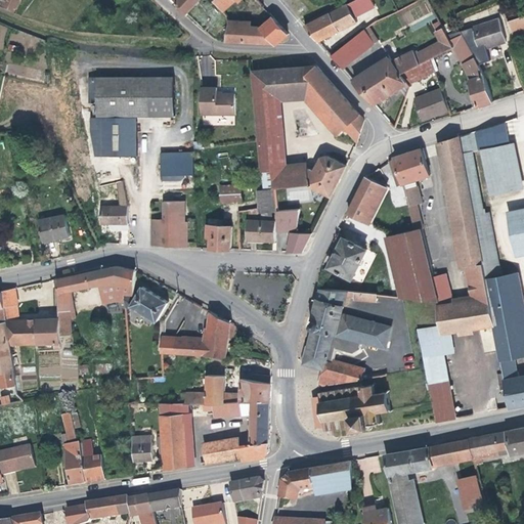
[(15,0),(0,0),(0,3),(12,8),(15,0)]
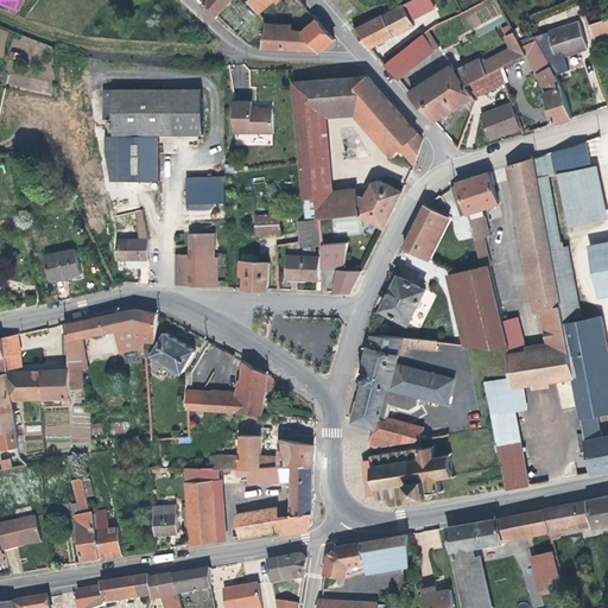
[(229,0),(198,0),(215,16),(229,0)]
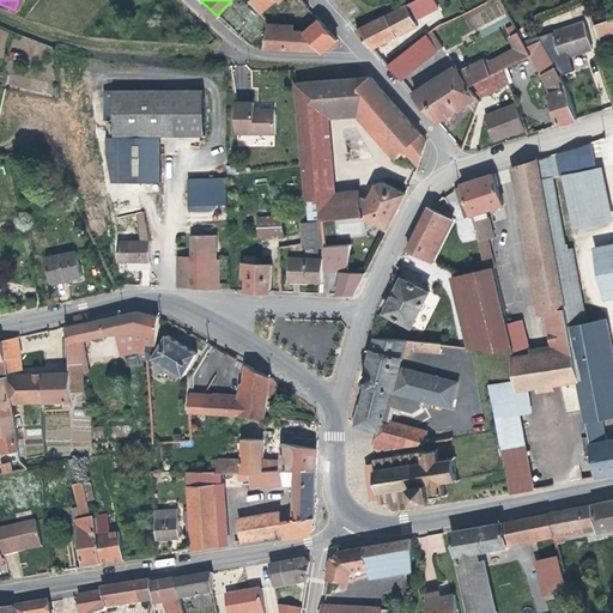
[(279,0),(248,0),(259,12),(272,0),(274,0),(277,2),(279,0)]
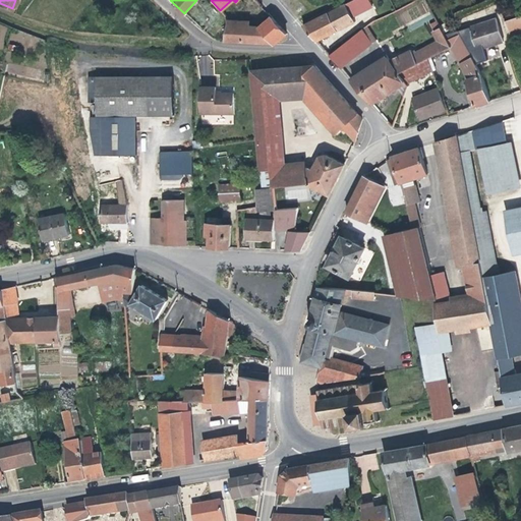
[(367,0),(349,0),(344,3),(350,16),(370,6),(367,0)]
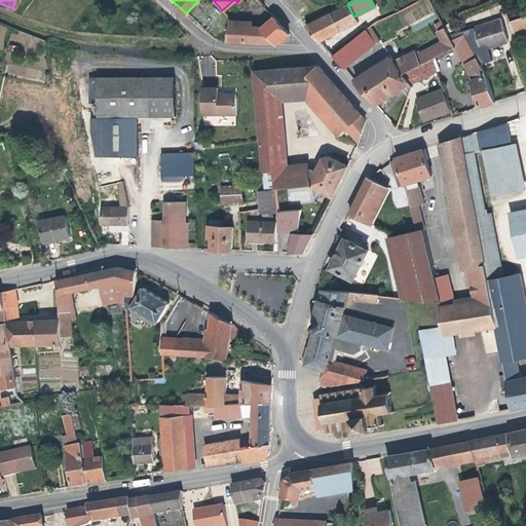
[(502,7),(498,1),(467,9),(470,16),(502,7)]
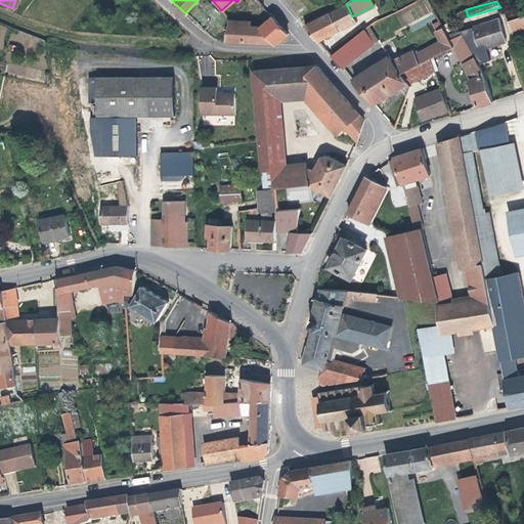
[(354,22),(346,3),(302,26),(316,42),(354,22)]
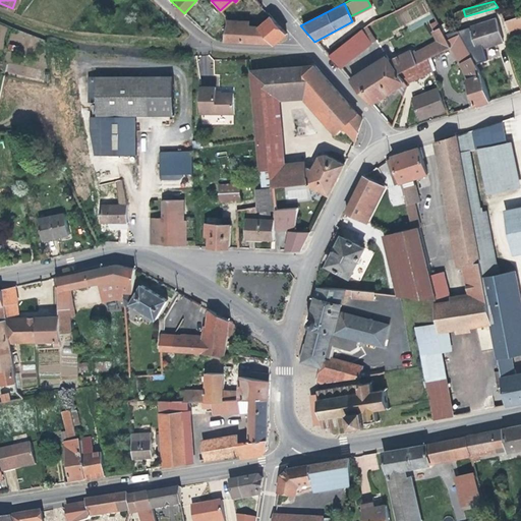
[(504,20),(516,17),(515,12),(502,15),(504,20)]
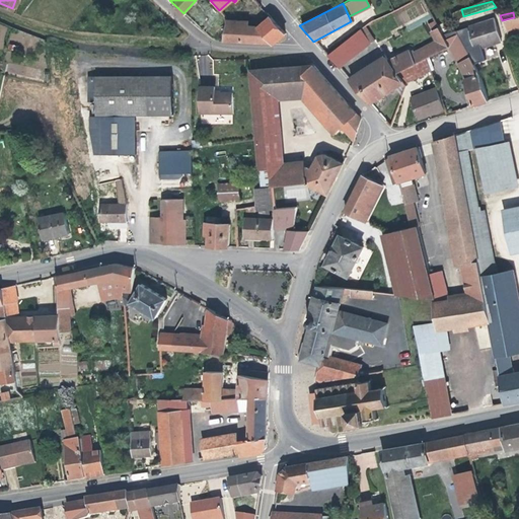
[(283,33),(269,16),(257,26),(247,25),(246,24),(225,23),(221,40),(273,43),(283,33)]
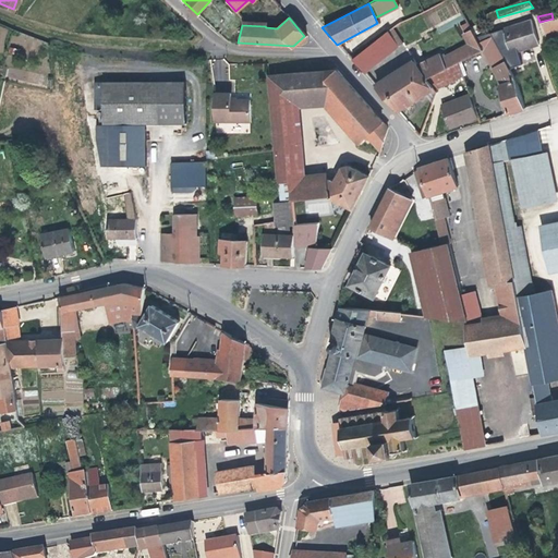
[(557,32),(553,19),(540,22),(544,35),(557,32)]
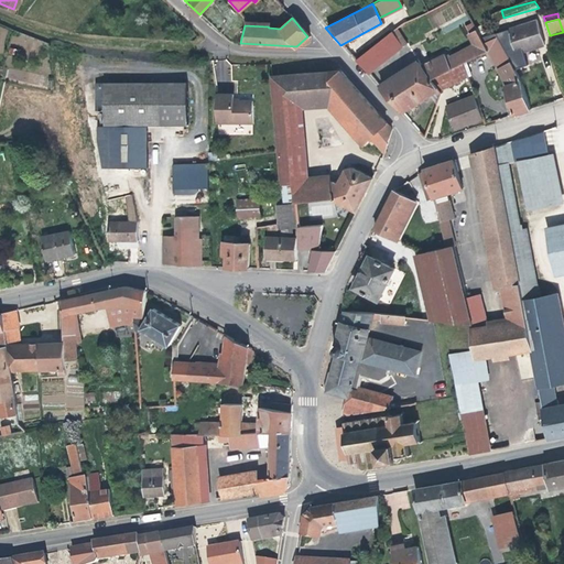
[(541,43),(534,20),(507,29),(510,40),(514,52),(541,43)]
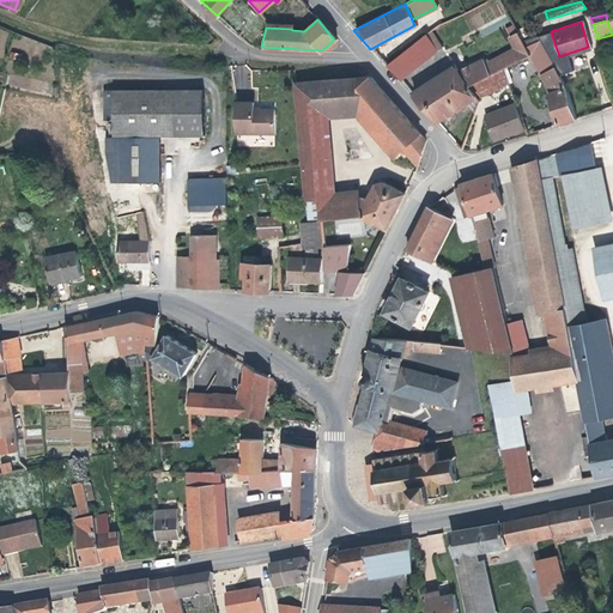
[(442,47),(430,30),(425,35),(437,50),(442,47)]
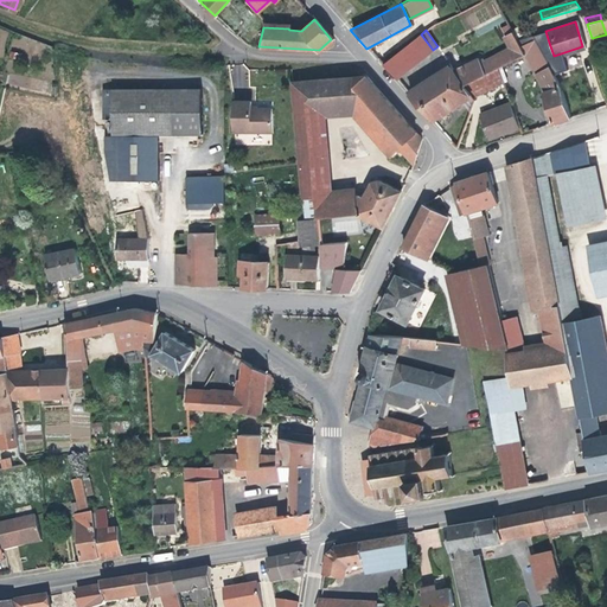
[(433,50),(421,34),(381,64),(394,78),(433,50)]
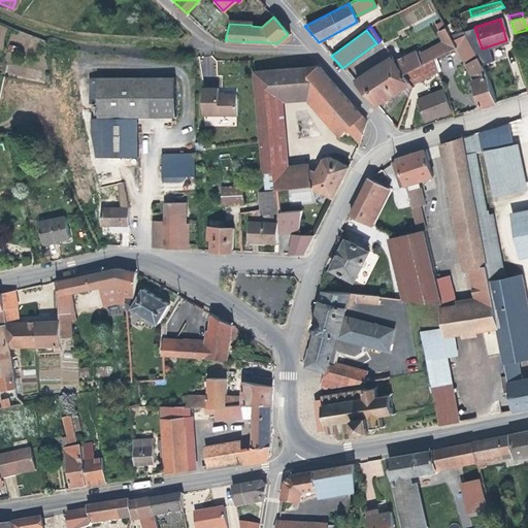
[(398,86),(405,80),(401,72),(431,59),(456,47),(452,40),(446,30),(440,32),(447,43),(420,56),(417,52),(415,50),(394,59),(392,56),(355,81),(373,103),(398,86)]
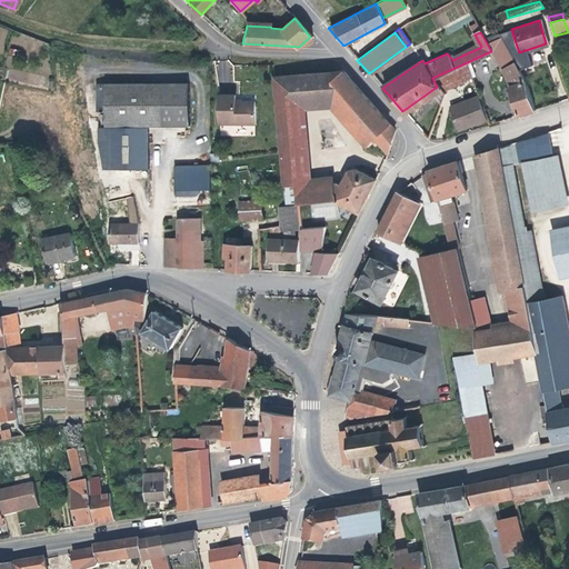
[(481,47),(475,35),(470,36),(475,45),(449,56),(452,60),(481,47)]
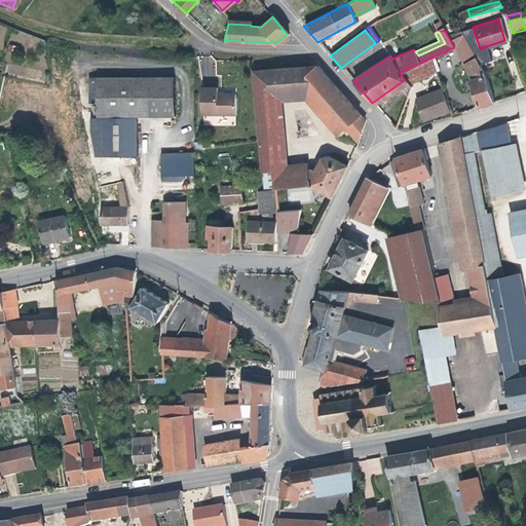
[(450,40),(454,47),(459,45),(467,61),(475,55),(461,34),(450,40)]
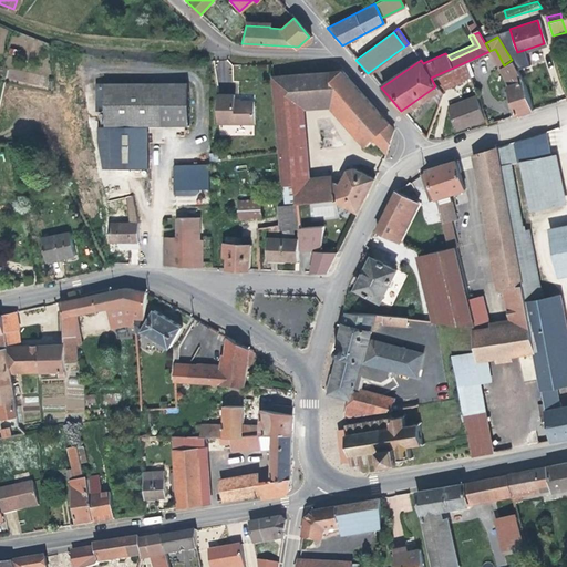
[(523,81),(512,60),(504,65),(500,68),(508,84),(506,85),(516,114),(533,110),(523,81)]
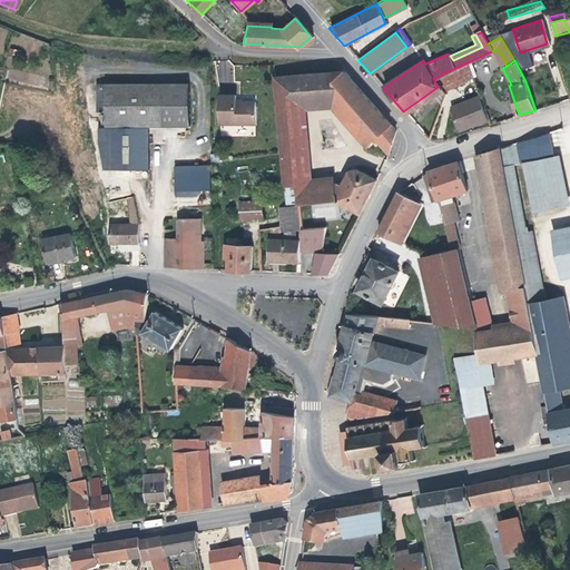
[(471,77),(465,64),(433,78),(438,87),(440,90),(471,77)]
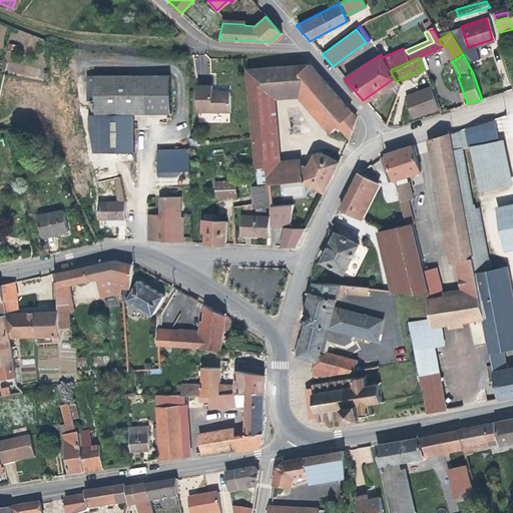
[(356,117),(307,63),(245,68),(248,97),(300,92),(300,95),(331,128),(333,127),(335,129),(338,127),(348,138),(356,117)]
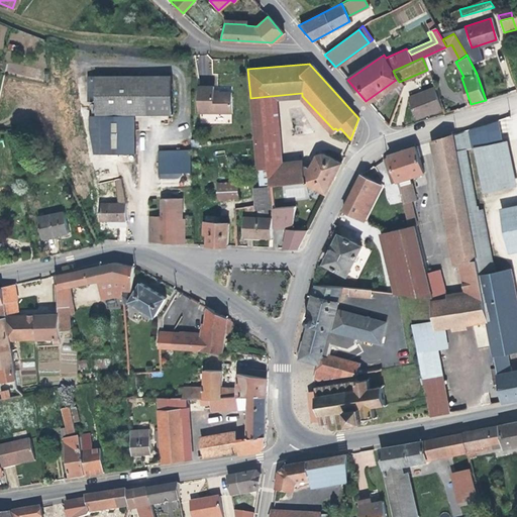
[(172,73),(89,75),(89,88),(97,88),(98,150),(136,149),(135,113),(173,111),(172,73)]
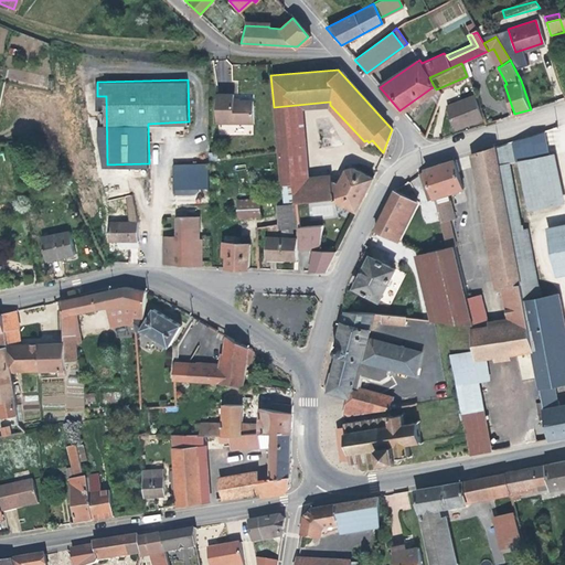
[(436,89),(434,86),(426,92),(434,103),(437,93),(436,89)]
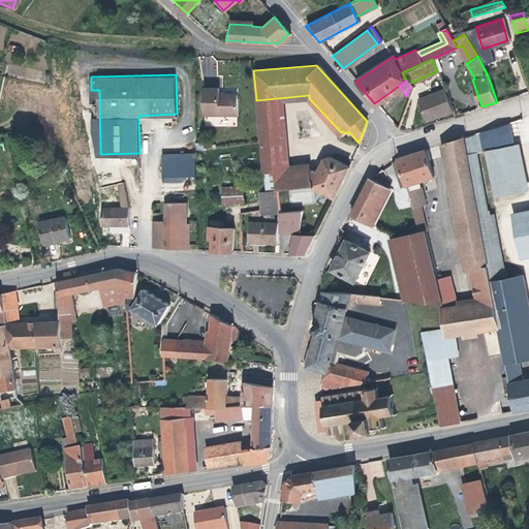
[(218,93),(218,87),(201,87),(201,114),(237,114),(237,93),(218,93)]
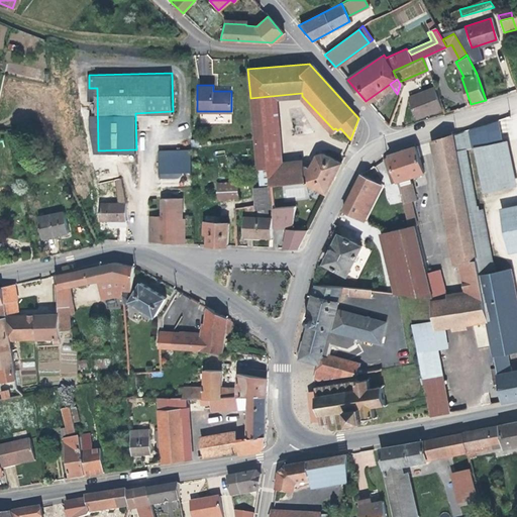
[(441,109),(433,88),(408,97),(415,115),(431,109),(432,112),(441,109)]
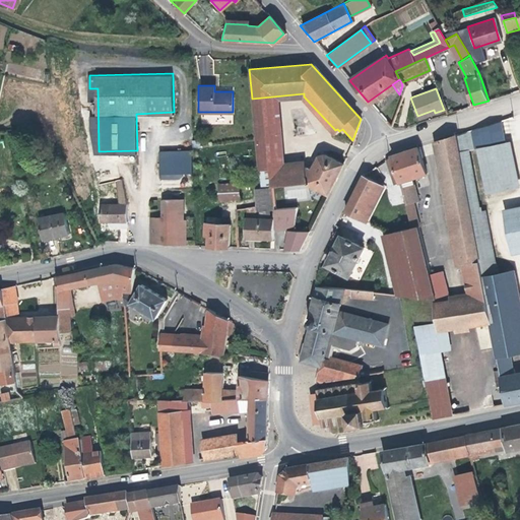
[(277,150),(267,151),(269,170),(270,171),(304,168),(303,163),(284,164),(279,101),(300,100),(331,134),(335,130),(304,96),(304,93),(252,99),(255,135),(276,133),(277,150)]
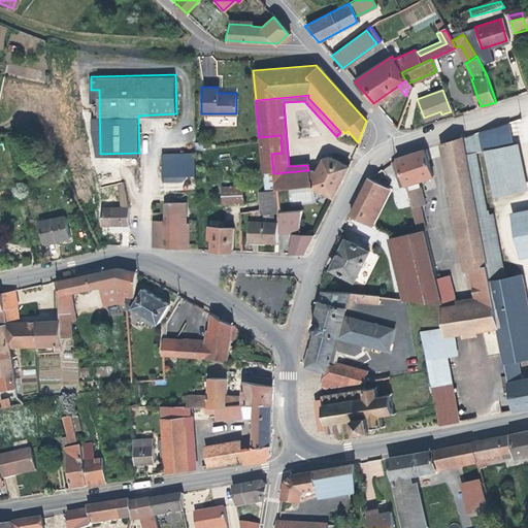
[(441,114),(440,111),(424,118),(425,121),(441,114)]
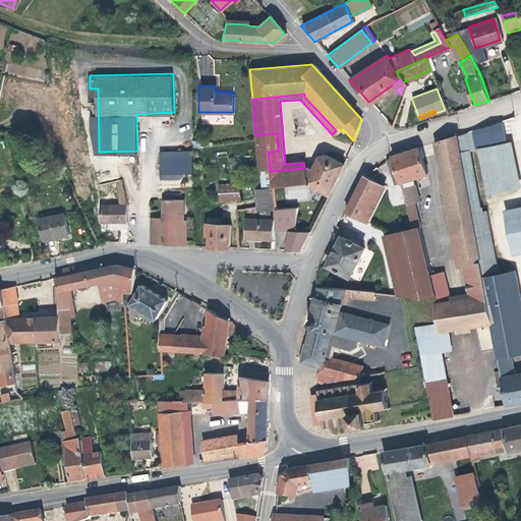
[(456,135),(458,151),(506,141),(501,121),(456,135)]
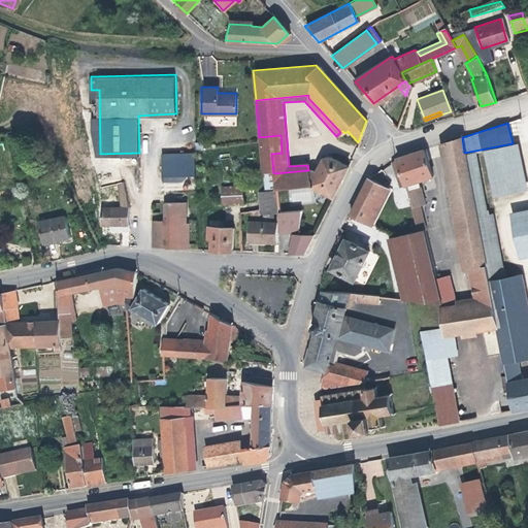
[(282,153),(281,135),(259,137),(263,173),(273,172),(271,154),(282,153)]
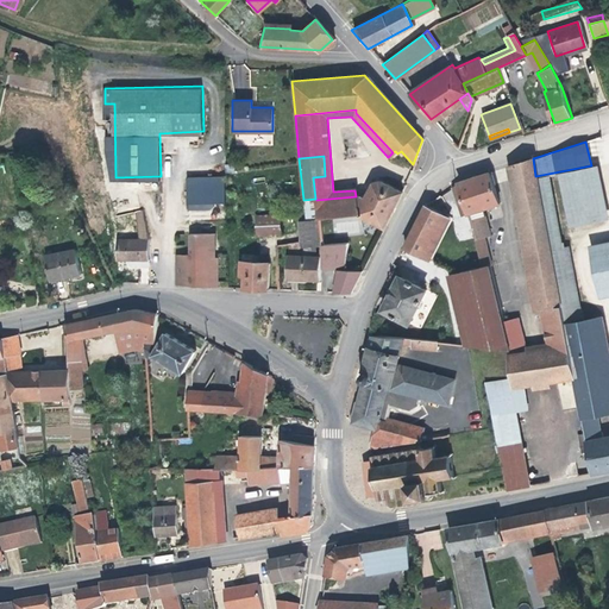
[(545,226),(533,158),(513,164),(525,230),(545,226)]
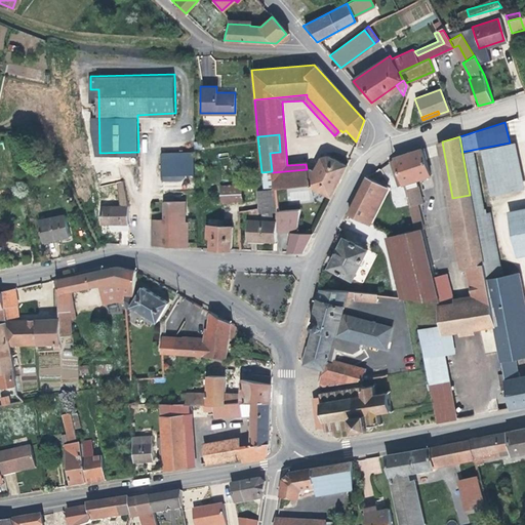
[(465,268),(455,213),(473,211),(470,195),(452,198),(442,142),(437,144),(459,269),(465,268)]
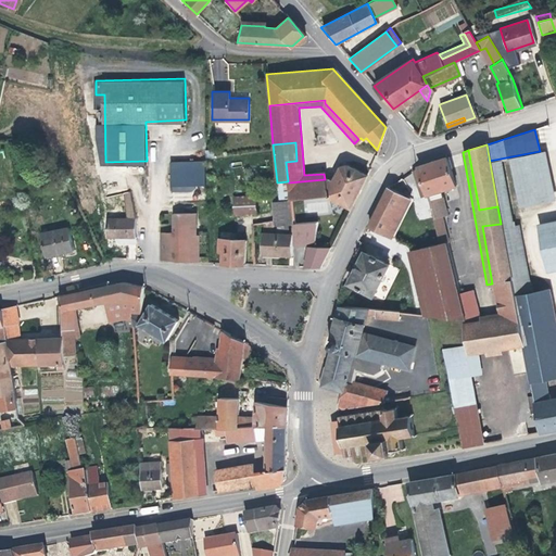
[(545,150),(540,151),(510,156),(520,205),(555,198),(545,150)]
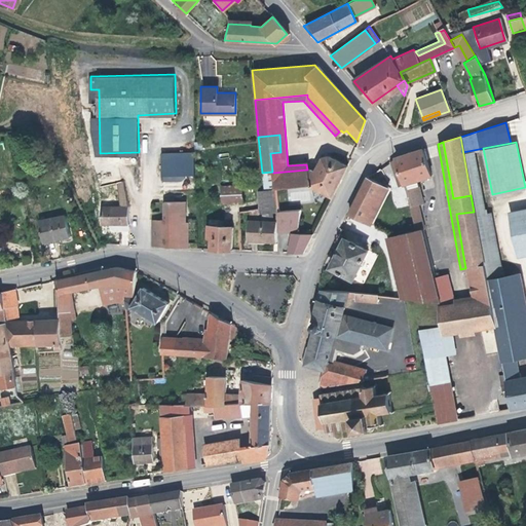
[(406,205),(410,204),(415,203),(421,202),(415,179),(429,174),(421,149),(395,157),(388,160),(399,189),(398,189),(401,202),(404,202),(406,205)]
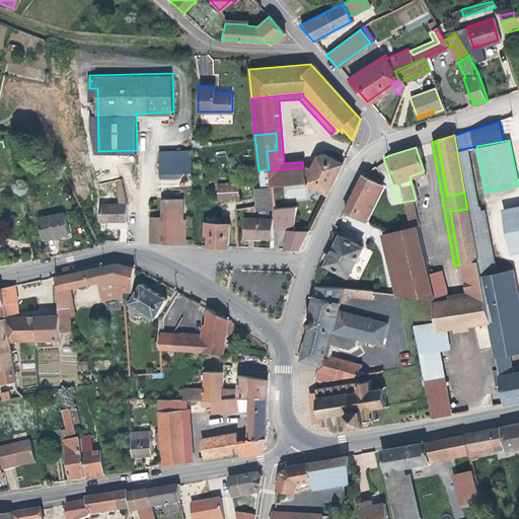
[(189,148),(155,150),(157,172),(190,170),(189,148)]
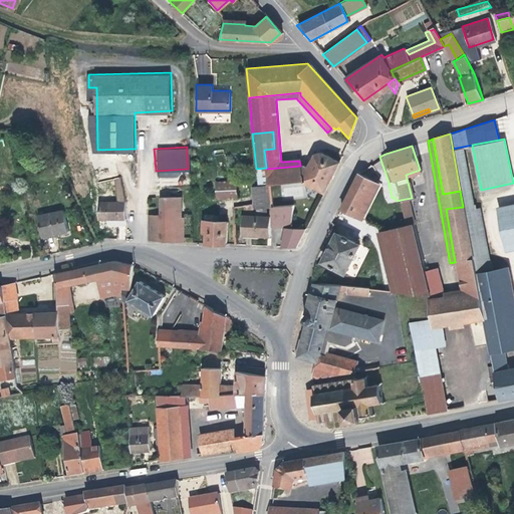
[(452,149),(463,207),(473,261),(489,258),(480,208),(475,209),(463,147),(452,149)]
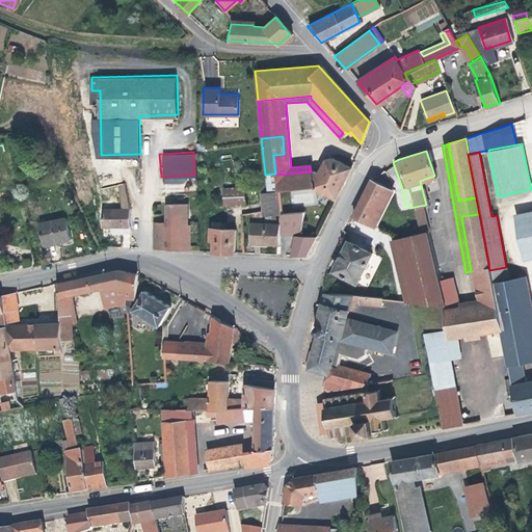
[(350,167),(330,158),(325,160),(318,175),(314,173),(311,174),(311,171),(276,175),(277,190),(312,186),(335,198),(350,167)]
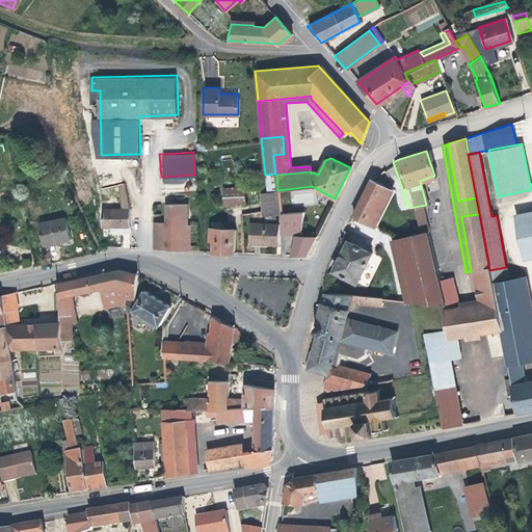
[(386,187),(370,179),(351,215),(367,223),(386,187)]
